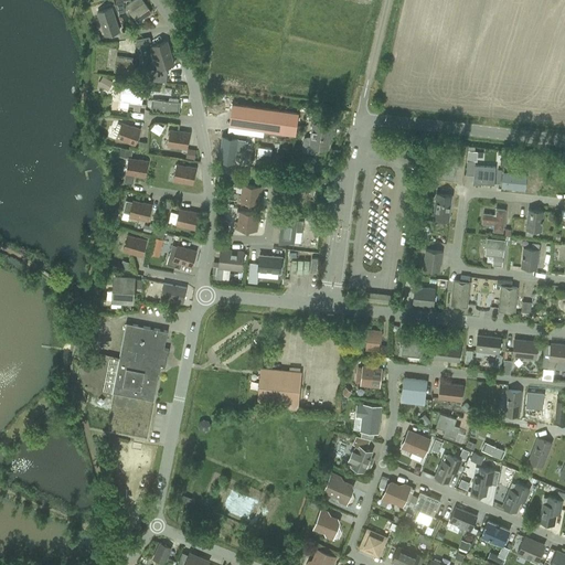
[(132,0),(126,6),(135,18),(138,22),(151,12),(148,8),(141,0),(132,0)]
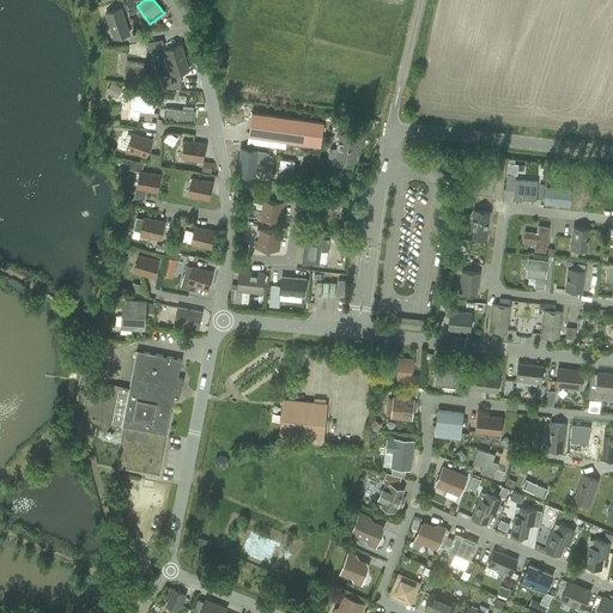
[(105,13),(115,38),(129,34),(120,8),(105,13)]
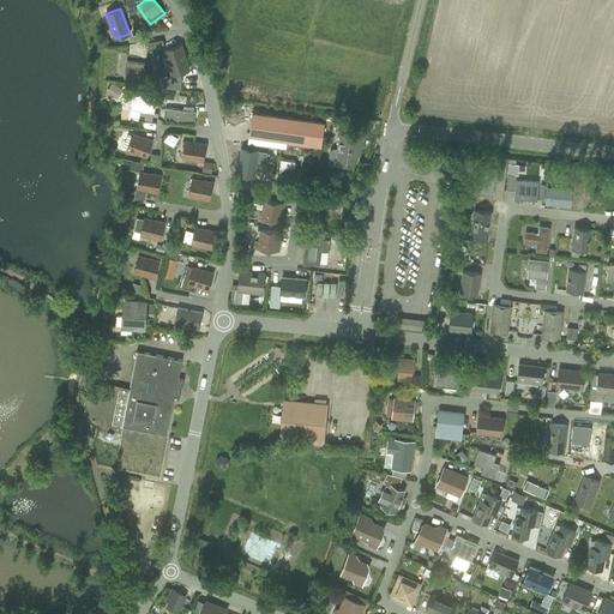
[(181,44),(164,50),(172,76),(188,70),(181,44)]
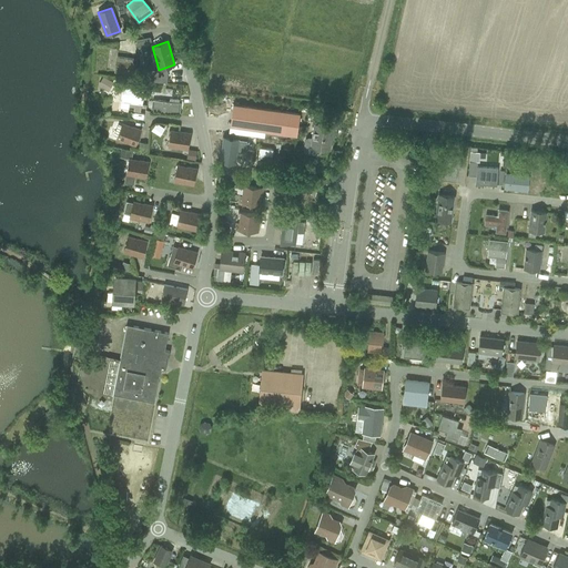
[(117,57),(114,72),(131,74),(133,59),(117,57)]
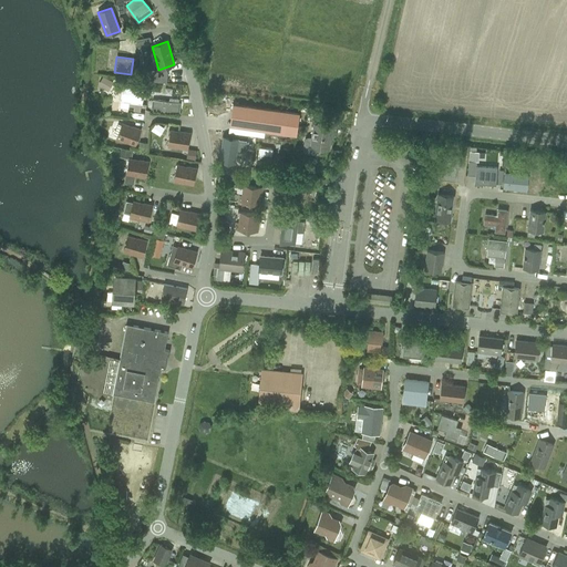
[(146,70),(145,81),(166,84),(167,72),(146,70)]
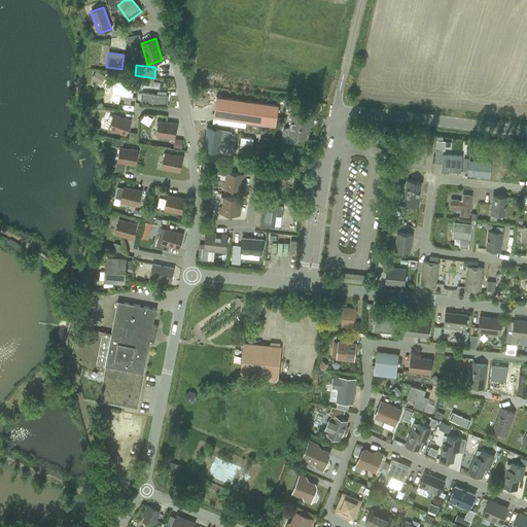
[(97,72),(93,79),(100,84),(105,76),(97,72)]
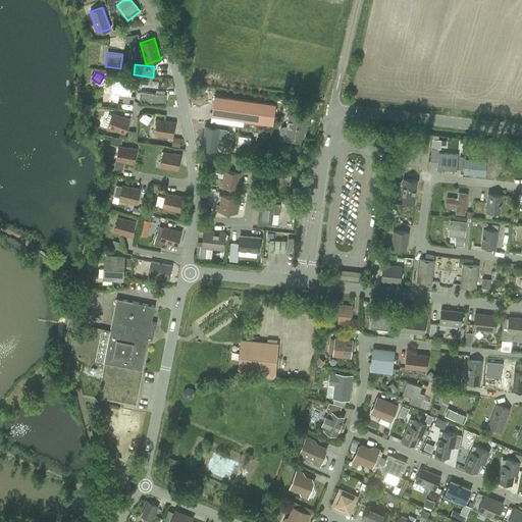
[(111,93),(119,94),(118,98),(123,99),(122,102),(128,103),(129,96),(132,81),(113,77),(111,93)]
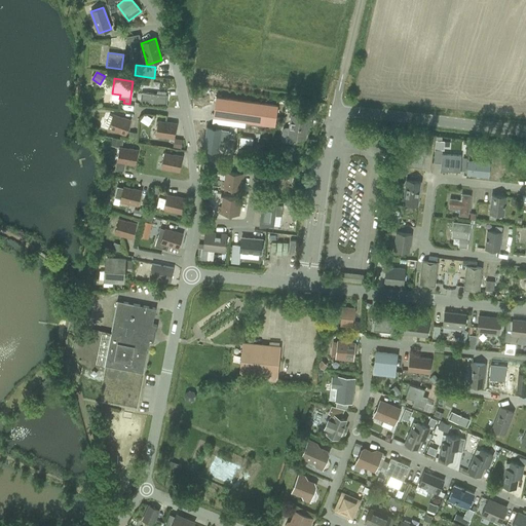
[(141,102),(165,104),(166,96),(142,92),(141,102)]
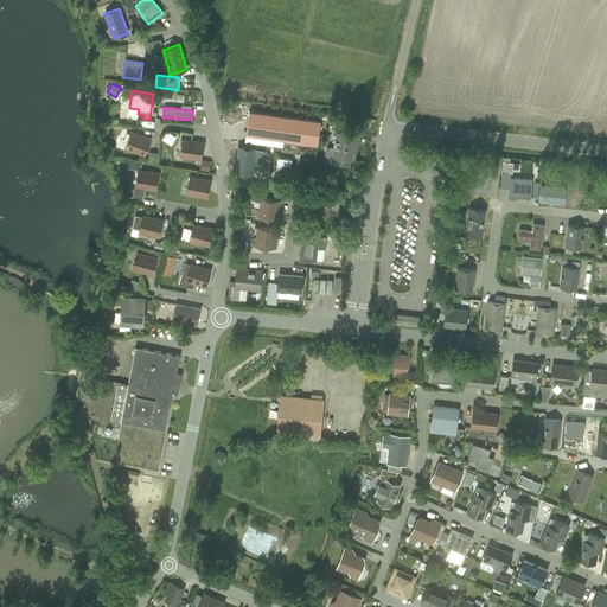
[(246,134),(257,136),(317,145),(320,121),(249,112),(246,134)]
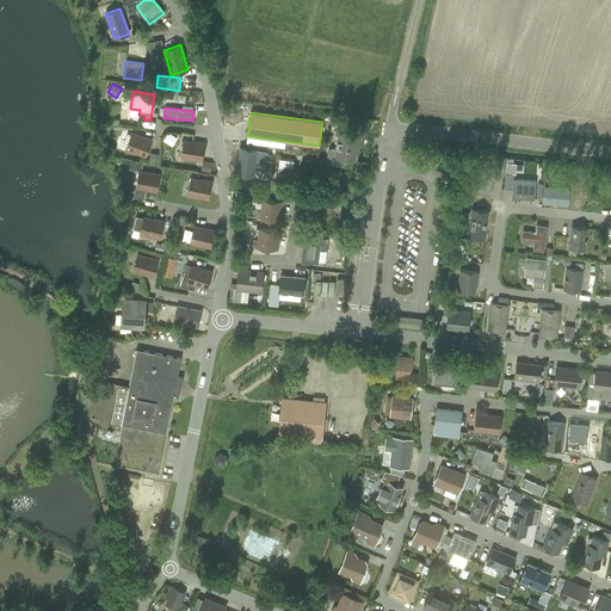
[(168,133),(162,141),(167,143),(173,136),(168,133)]
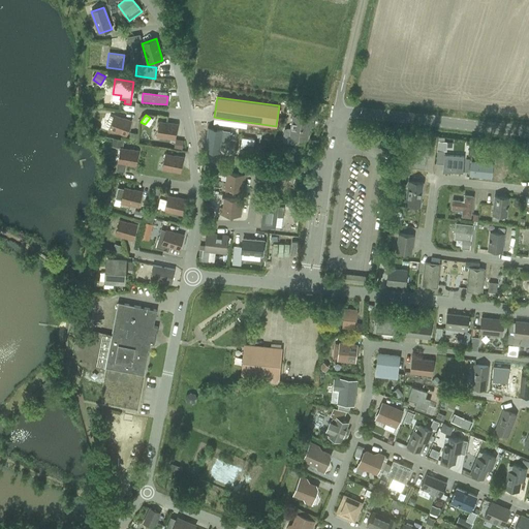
[(109,129),(116,132),(116,131),(126,135),(131,122),(114,116),(109,129)]
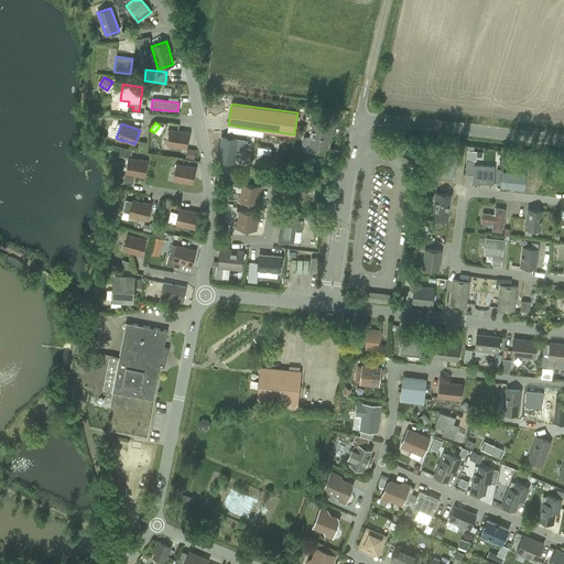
[(317,152),(318,148),(327,149),(329,133),(331,133),(332,126),(312,123),(310,137),(305,137),(304,137),(302,138),(302,139),(301,149),(301,150),(302,151),(303,152),(313,153),(315,153),(317,153),(317,152)]
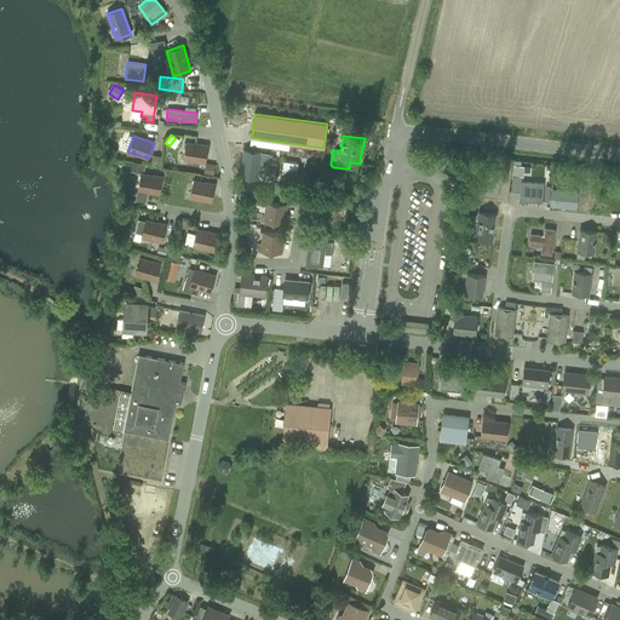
[(205,164),(207,147),(187,143),(184,161),(193,162),(193,161),(205,164)]
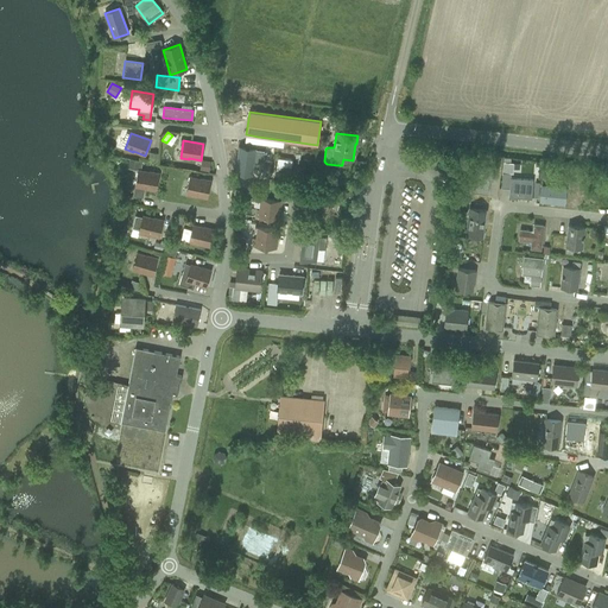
[(257,149),(232,153),(235,178),(253,175),(252,163),(260,162),(257,149)]
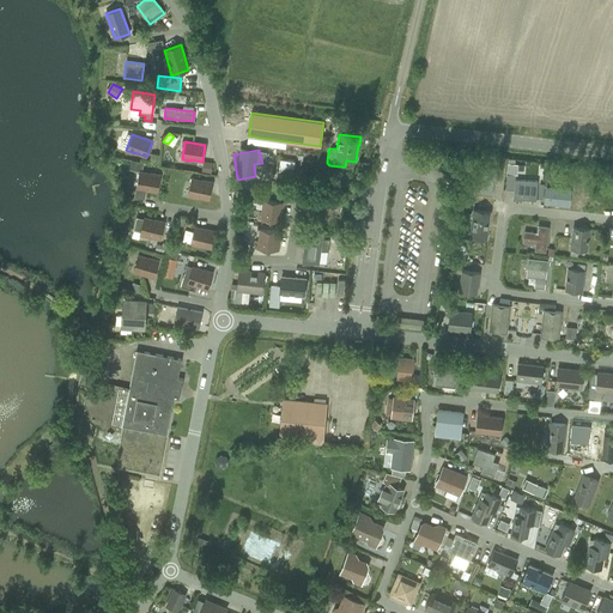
[(280,159),(278,173),(279,173),(291,175),(292,175),(295,161),(280,159)]
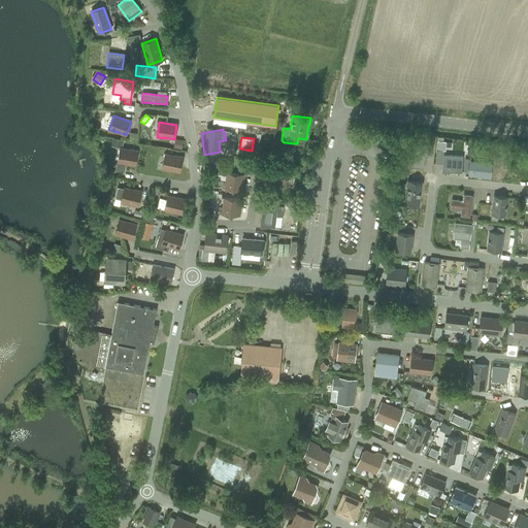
[(123,171),(125,164),(125,163),(135,165),(138,151),(122,149),(124,140),(112,138),(111,146),(120,147),(118,163),(117,170),(123,171)]
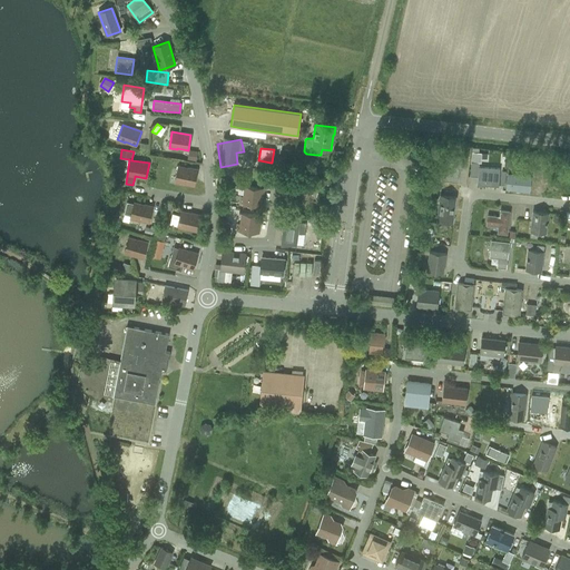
[(189,150),(188,159),(196,161),(197,151),(189,150)]
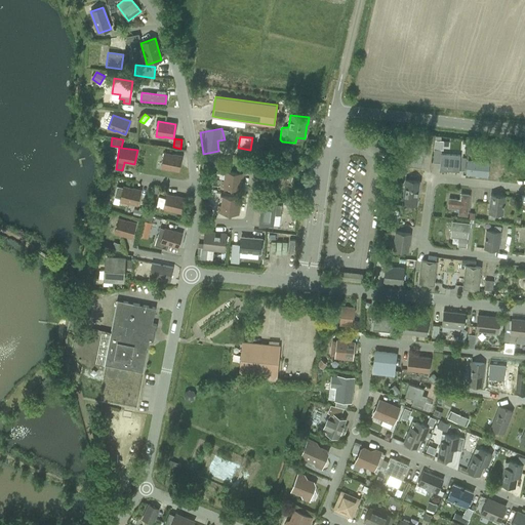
[(428,146),(413,144),(412,151),(408,150),(406,165),(421,168),(423,153),(427,153),(428,146)]
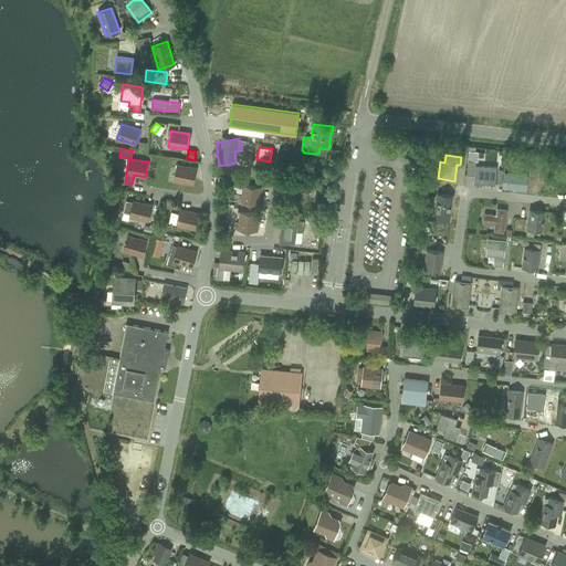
[(196,169),(177,165),(174,181),(181,182),(181,181),(192,184),(196,169)]
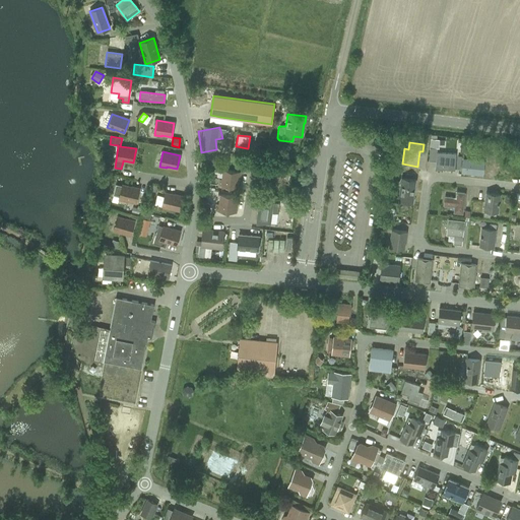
[(455,170),(456,153),(436,152),(435,169),(455,170)]
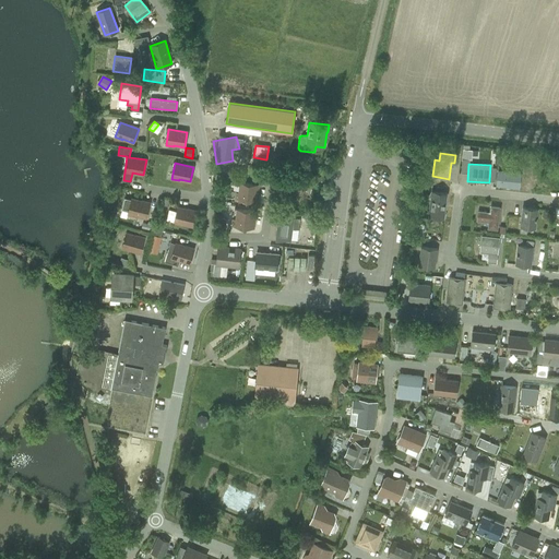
[(520,174),(498,171),(497,185),(519,187),(520,174)]
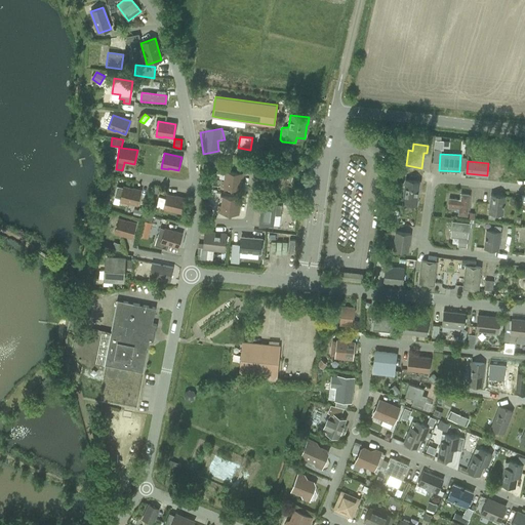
[(290,184),(292,169),(278,166),(275,180),(290,184)]
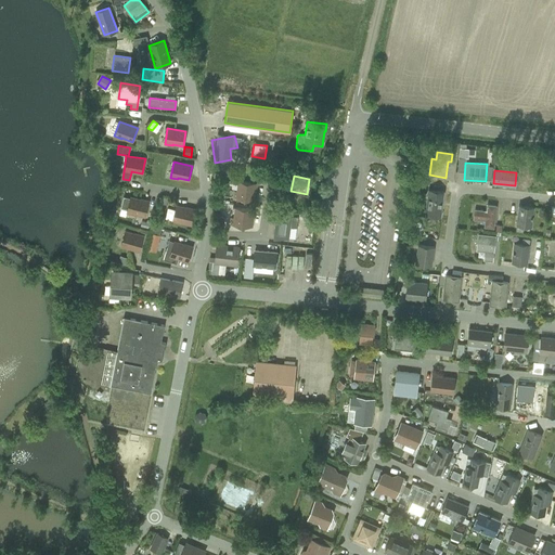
[(233,198),(255,202),(257,183),(235,181),(235,182),(239,182),(236,192),(234,191),(233,198)]
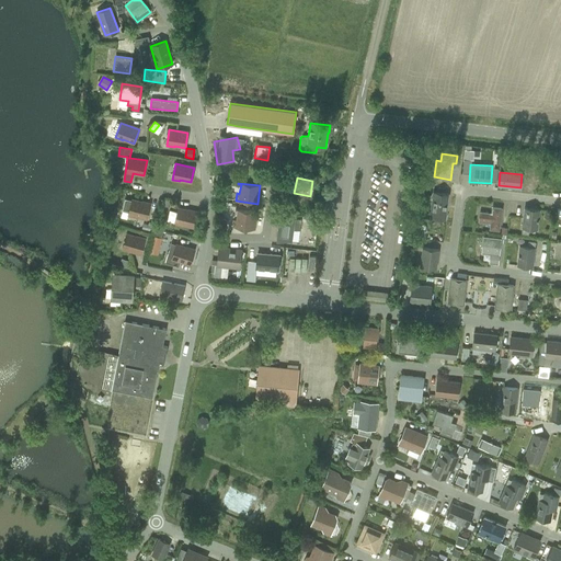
[(448,194),(433,192),(430,217),(445,219),(448,194)]
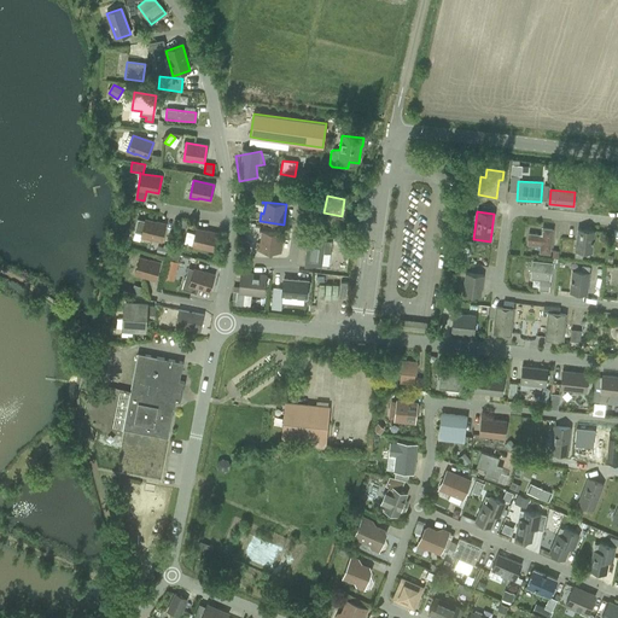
[(145,220),(145,221),(136,220),(134,232),(141,234),(141,237),(150,239),(150,238),(162,242),(165,225),(145,220)]
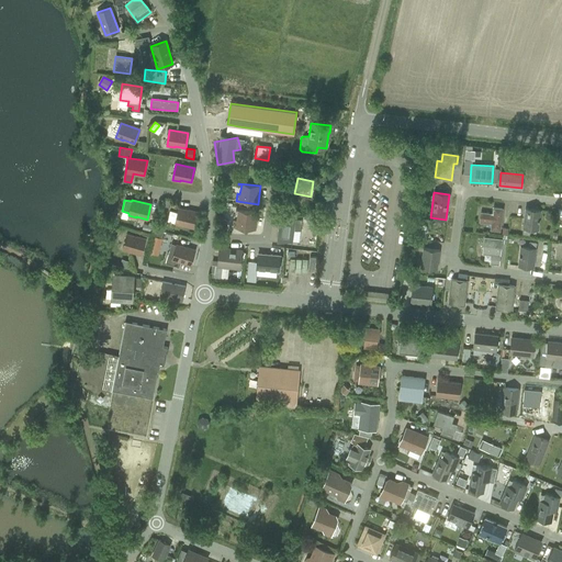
[(503,209),(493,208),(493,214),(481,212),(480,222),(492,223),(491,229),(499,231),(503,209)]
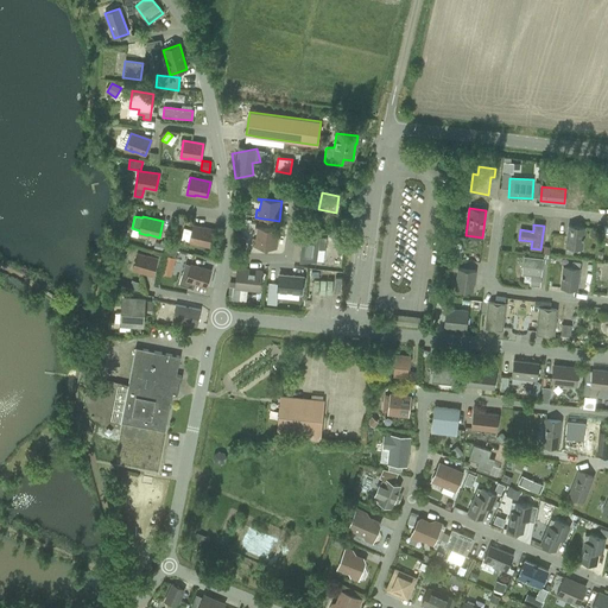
[(197,245),(197,244),(209,246),(213,230),(192,226),(189,242),(197,245)]
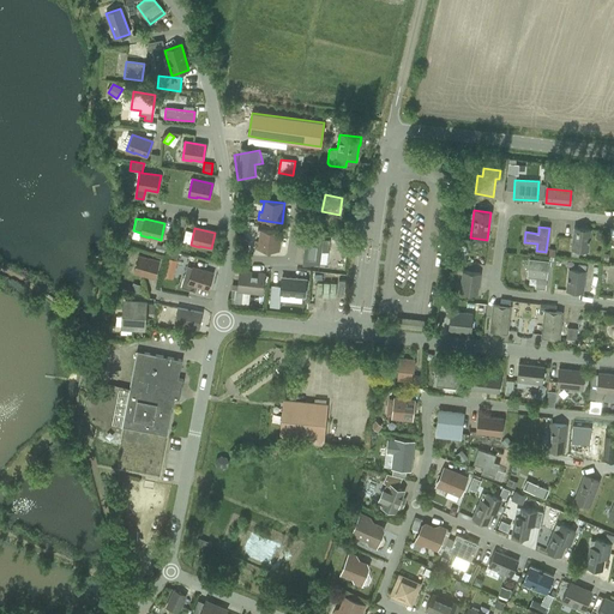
[(590,229),(573,228),(571,248),(571,250),(571,256),(578,257),(579,251),(588,252),(590,229)]
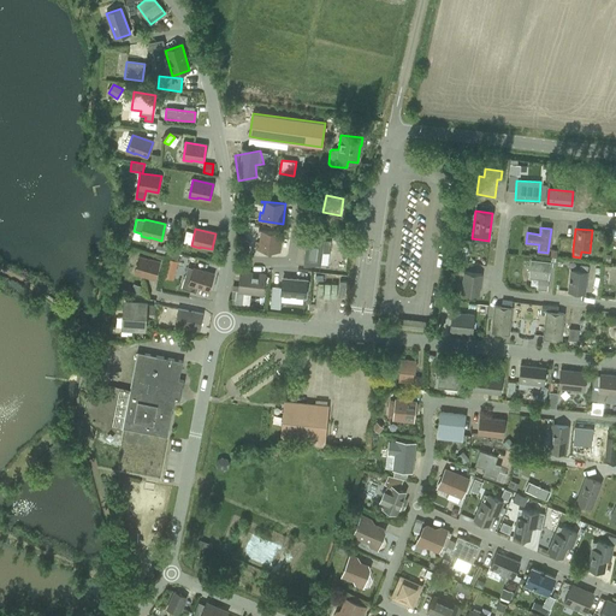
[(279,253),(282,234),(258,230),(258,231),(261,231),(260,242),(256,242),(256,250),(279,253)]
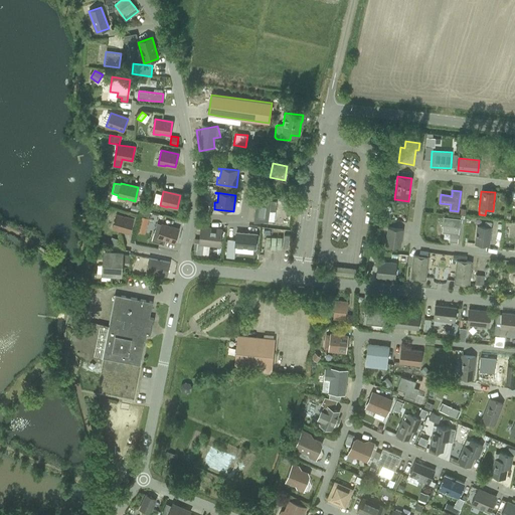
[(271,200),(256,198),(253,219),(268,221),(271,200)]
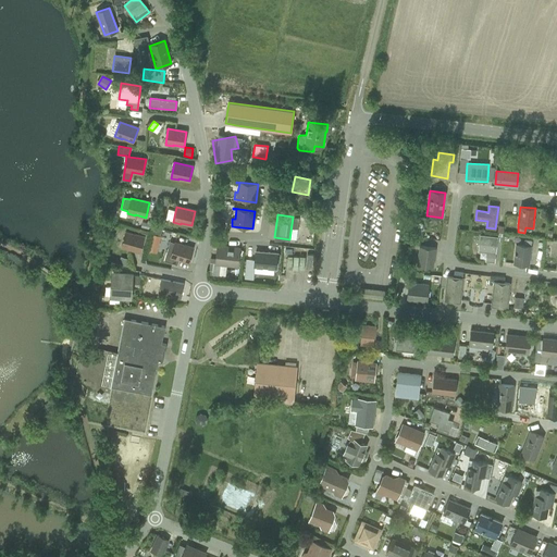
[(312,214),(307,220),(311,225),(317,220),(312,214)]
